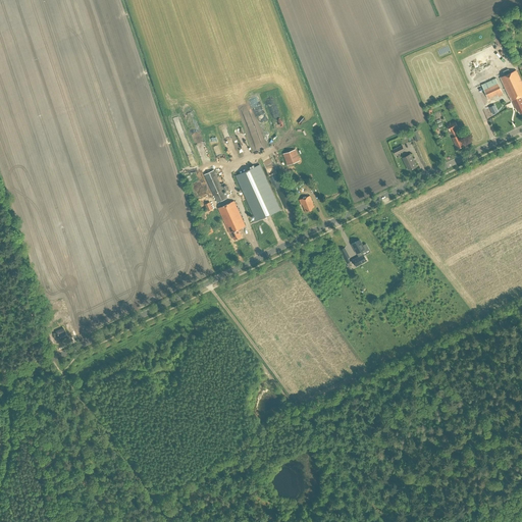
[(521,99),(520,96),(521,95),(521,82),(516,70),(500,77),(511,101),(513,100),(515,104),(516,103),(518,109),(519,109),(521,112),(521,111),(521,99)]
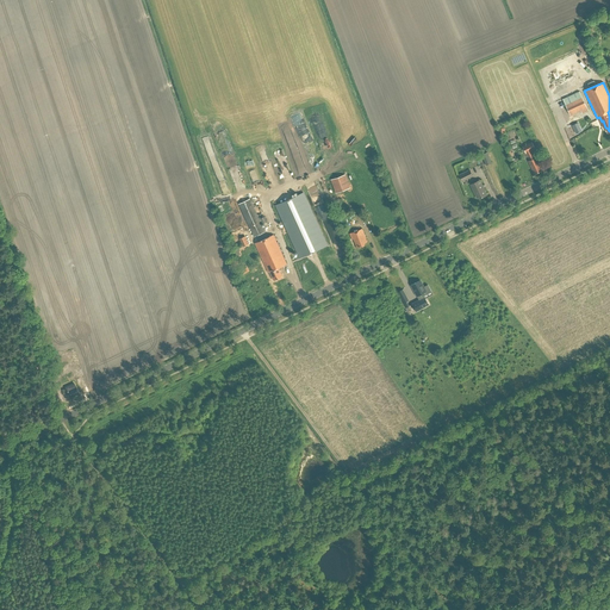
[(587,107),(583,97),(579,91),(562,99),(571,116),(587,107)]
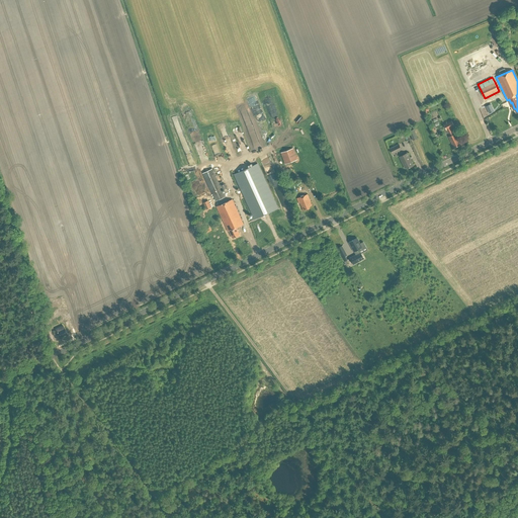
[(494,111),(491,104),(486,106),(489,113),(494,111)]
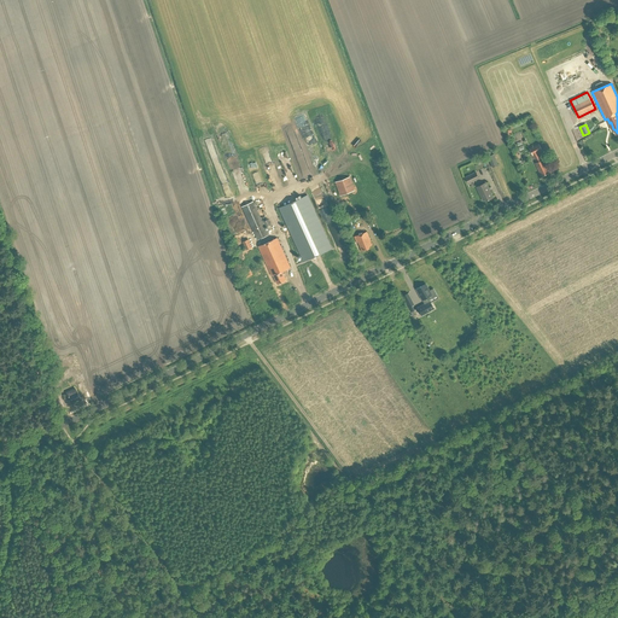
[(542,159),(538,152),(543,151),(540,144),(530,149),(532,155),(536,162),(535,163),(540,173),(541,172),(542,176),(549,173),(542,159)]
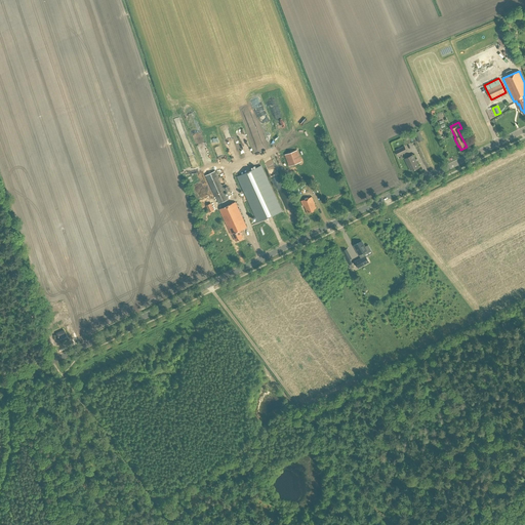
[(254,143),(261,139),(256,125),(249,127),(253,138),(252,138),(254,143)]
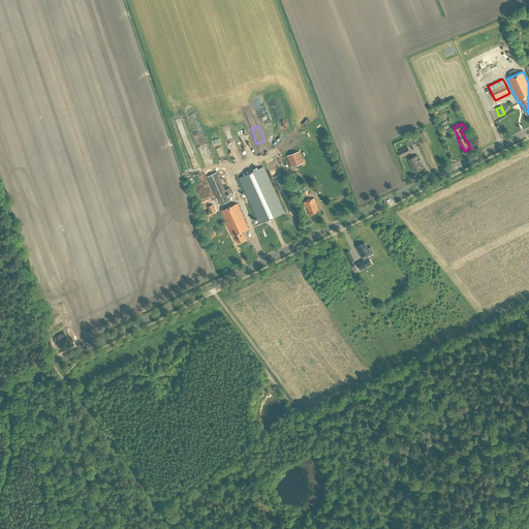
[(423,131),(417,133),(422,144),(427,141),(423,131)]
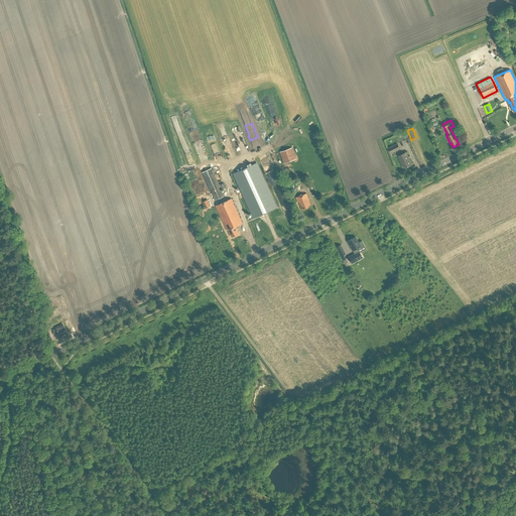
[(391,153),(400,149),(397,143),(388,148),(391,153)]
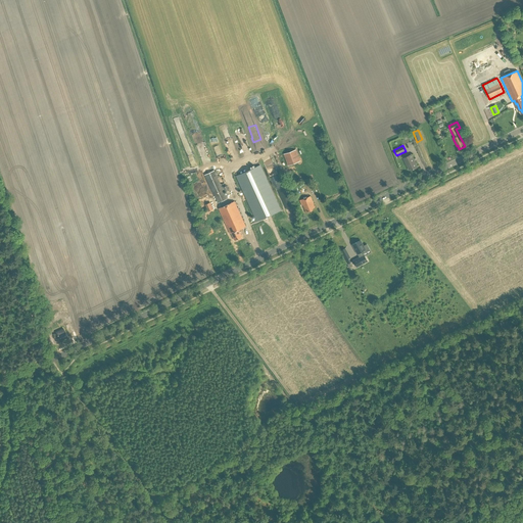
[(284,154),(288,165),(300,160),(296,149),(284,154)]
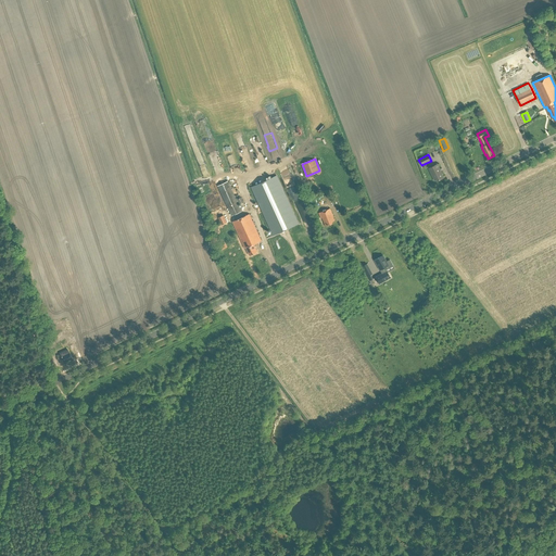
[(438,164),(429,168),(434,180),(437,179),(437,180),(444,177),(438,164)]
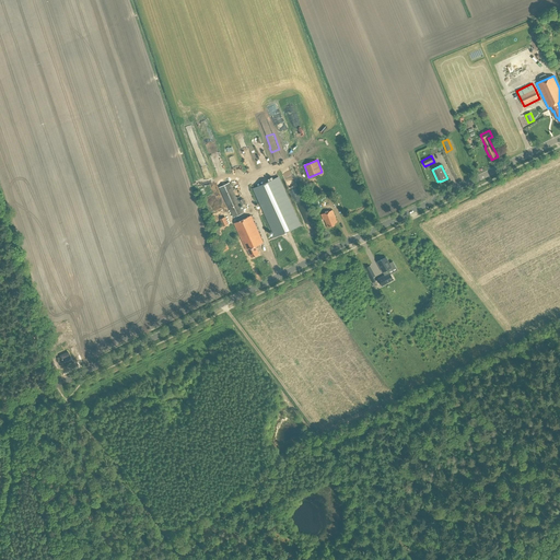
[(254,188),(276,236),(301,225),(279,177),(254,188)]
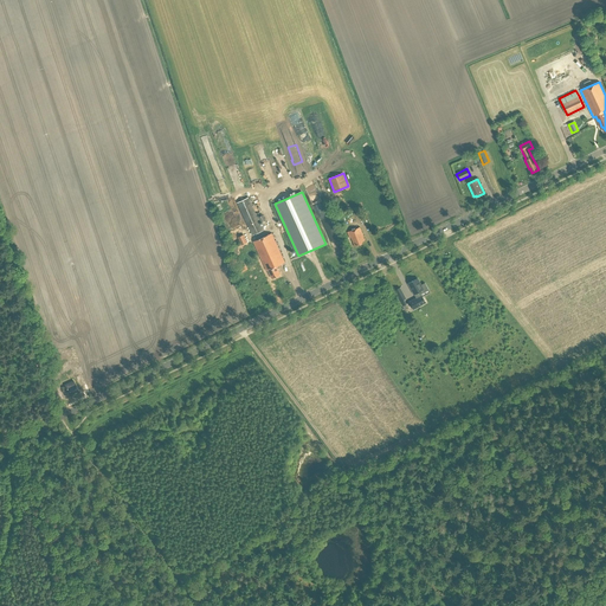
[(238,202),(252,236),(264,231),(249,198),(238,202)]
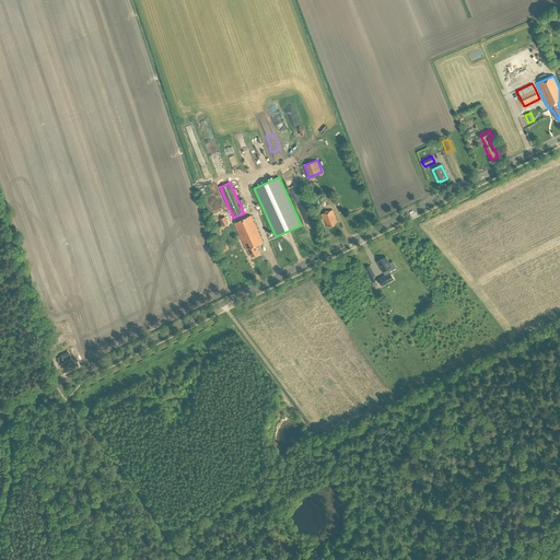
[(335,224),(335,223),(337,222),(336,218),(333,210),(322,214),(323,220),(325,219),(328,228),(335,224)]
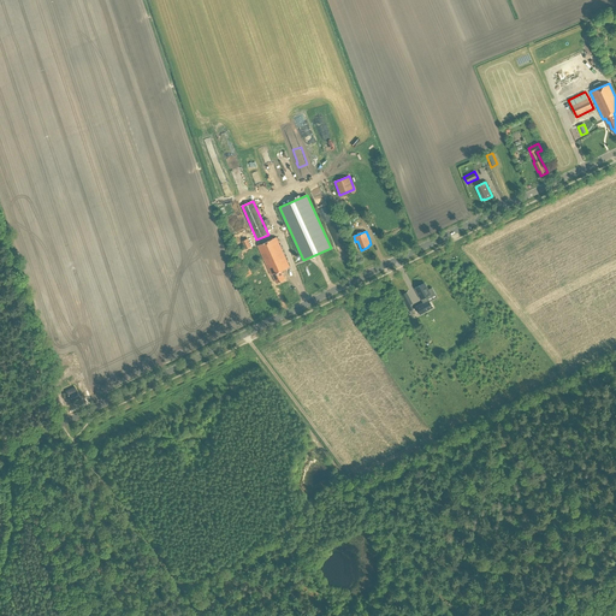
[(277,237),(258,246),(271,274),(273,274),(277,283),(285,279),(282,271),(290,266),(277,237)]
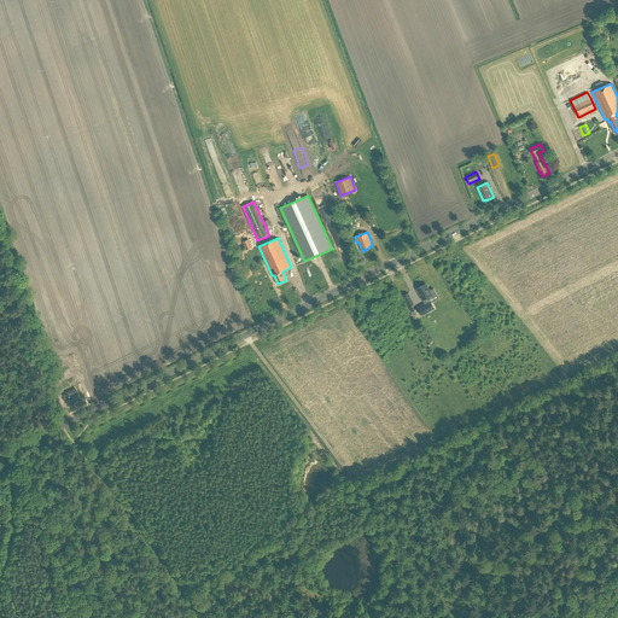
[(252,248),(249,239),(240,243),(243,249),(245,248),(246,250),(252,248)]
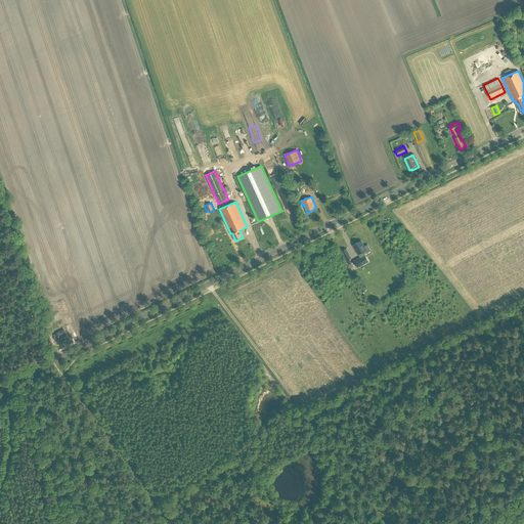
[(354,261),(357,267),(368,261),(363,254),(370,250),(367,245),(364,247),(361,241),(353,245),(358,254),(359,254),(361,257),(354,261)]
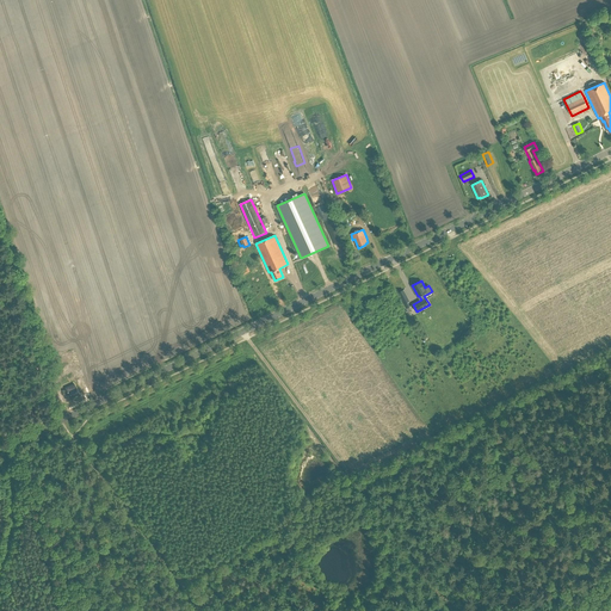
[(79,394),(74,383),(62,389),(65,394),(68,393),(69,396),(74,394),(75,395),(79,394)]
